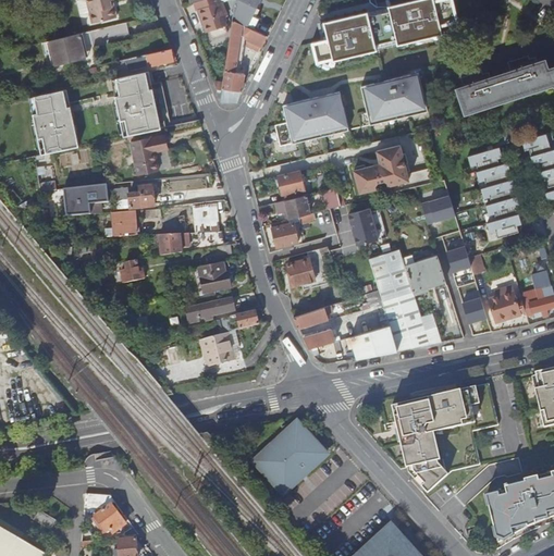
[(79,15),(89,12),(85,0),(76,0),(79,15)]
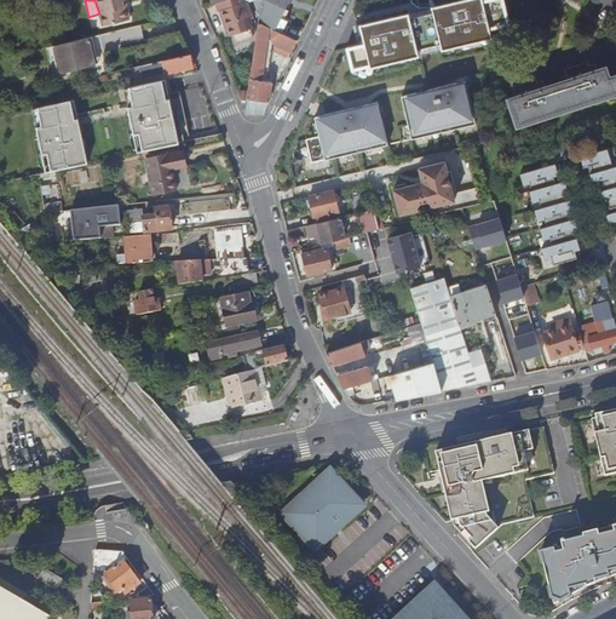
[(130,18),(126,6),(124,7),(122,0),(125,0),(95,0),(99,13),(103,26),(130,18)]
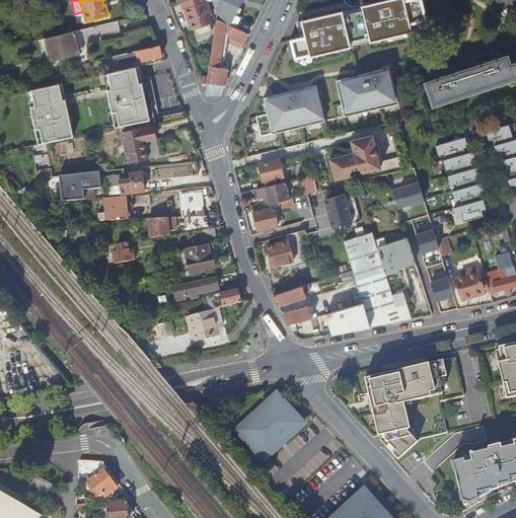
[(205,3),(213,0),(185,0),(179,2),(182,10),(183,9),(189,22),(190,22),(193,29),(210,24),(209,20),(210,20),(205,3)]
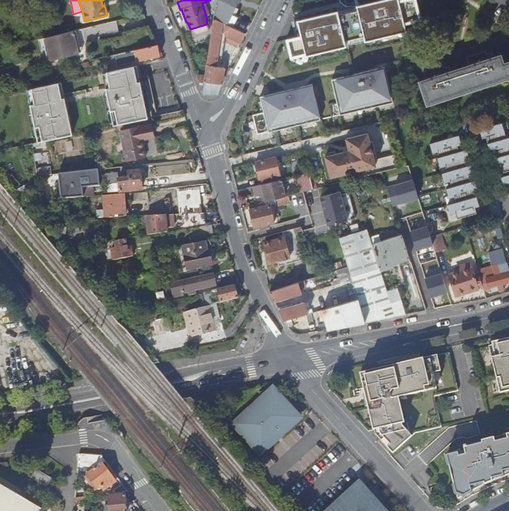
[(215,0),(212,17),(230,26),(237,17),(230,14),(237,0),(215,0)]
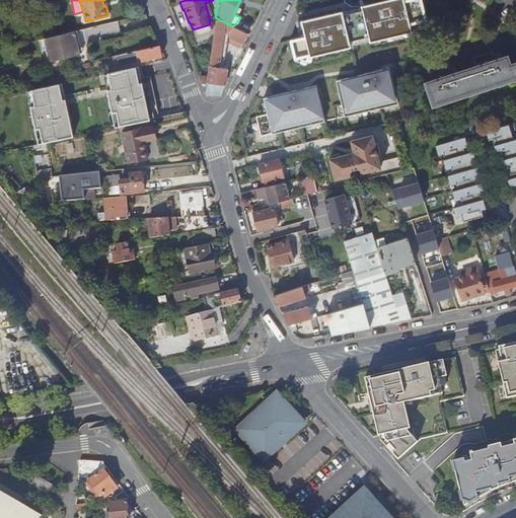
[(362,9),(370,41),(412,30),(410,24),(403,0),(379,0),(361,4),(362,9)]
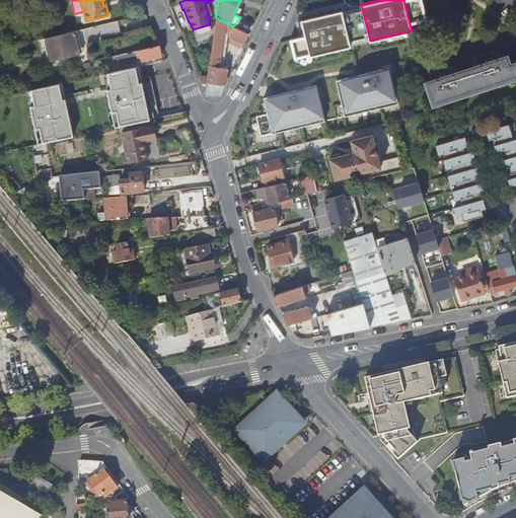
[(403,0),(410,24),(427,20),(421,0),(403,0)]
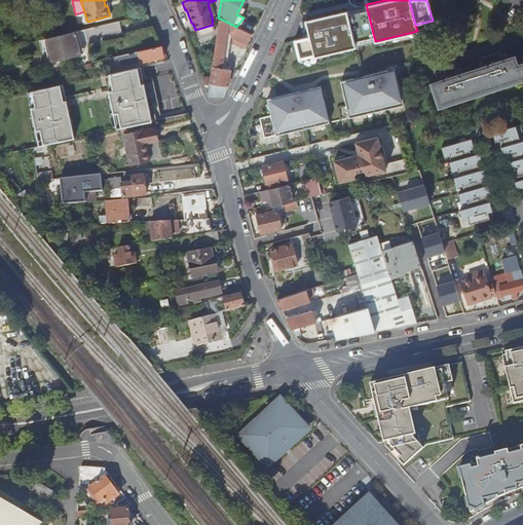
[(347,14),(355,46),(375,41),(367,9),(347,14)]
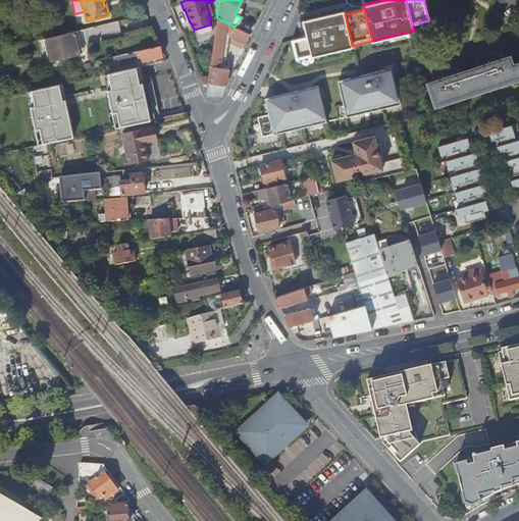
[(312,53),(312,55),(352,46),(345,14),(344,10),(304,20),(307,34),(312,53)]
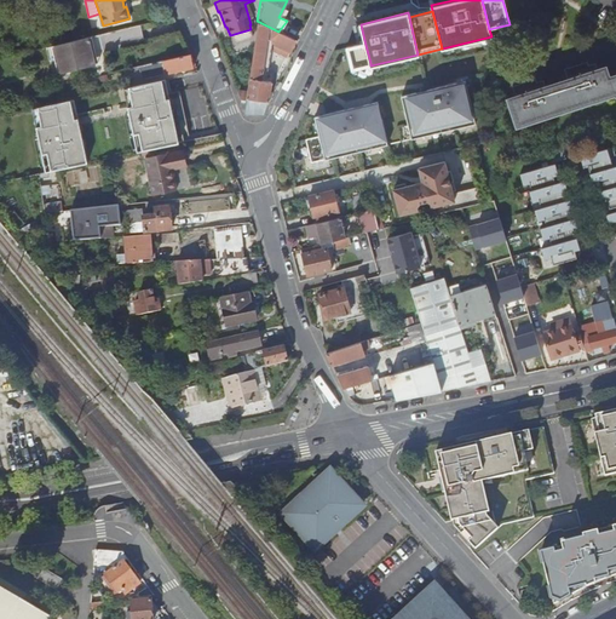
[(294,39),(278,32),(257,21),(242,113),(260,113),(266,101),(269,80),(265,80),(270,40),(274,41),(272,44),(274,45),(271,50),(286,56),(294,39)]
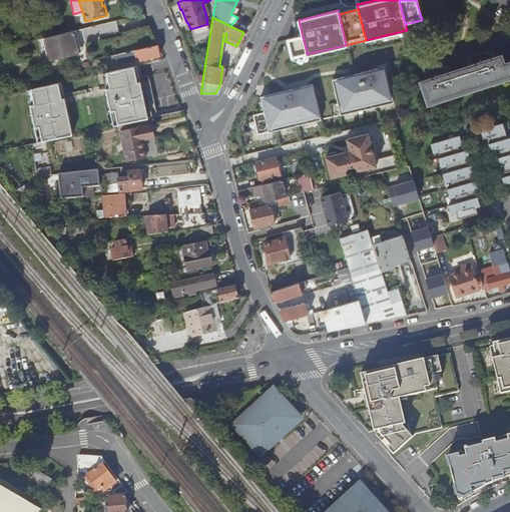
[(114,21),(95,25),(97,34),(116,29),(114,21)]
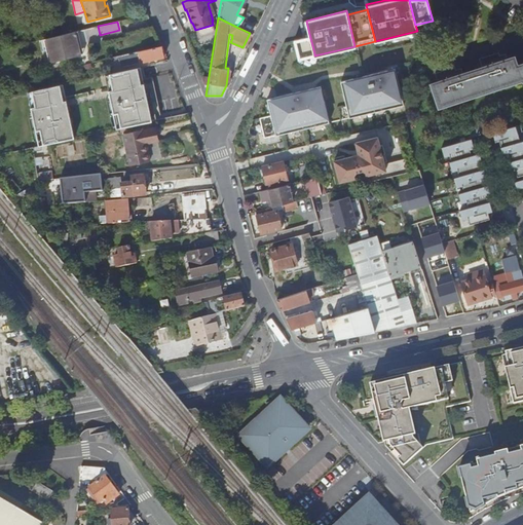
[(82,30),(46,38),(49,49),(76,43),(74,36),(83,35),(82,30)]
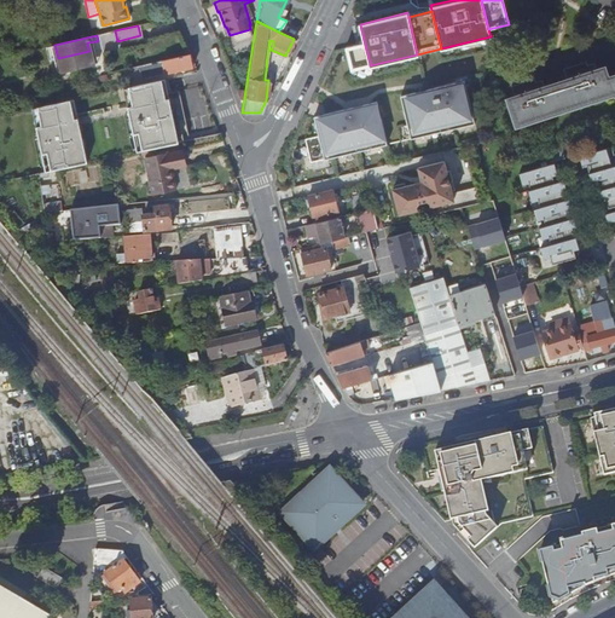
[(370,63),(364,40),(344,45),(349,68),(370,63)]
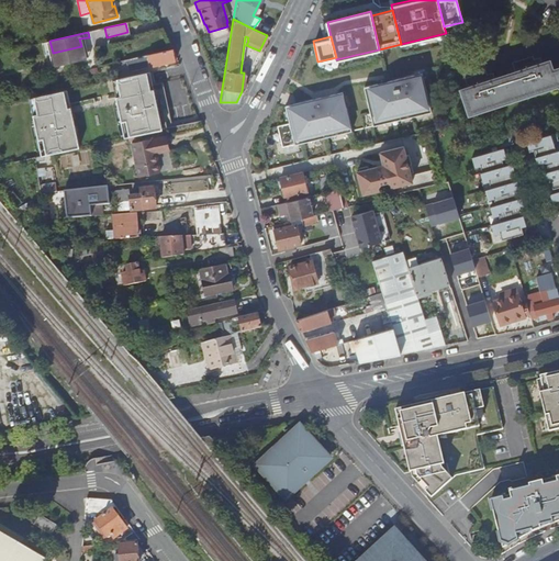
[(138,57),(126,59),(130,73),(141,69),(176,62),(172,49),(138,57)]
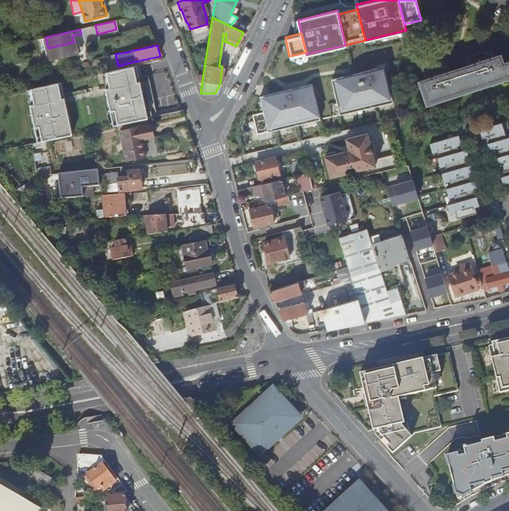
[(508,62),(503,64),(500,55),(487,59),(486,55),(473,59),(475,64),(445,73),(443,69),(430,74),(432,78),(419,82),(427,105),(448,97),(507,78),(508,79),(508,62)]
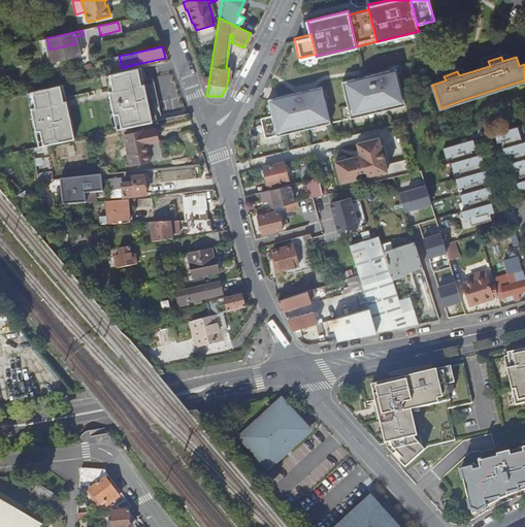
[(140,67),(104,75),(116,129),(153,122),(140,67)]
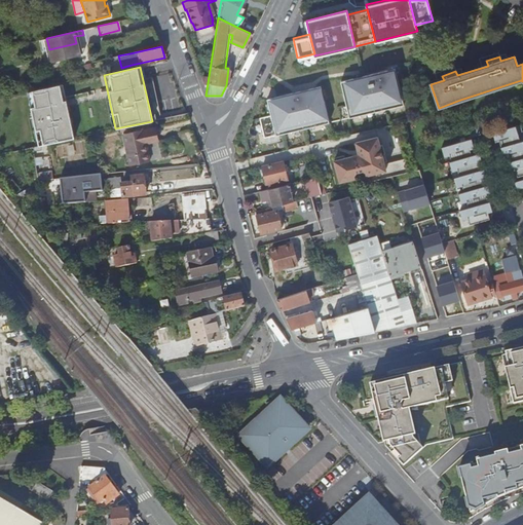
[(339,80),(348,117),(403,104),(395,67),(339,80)]
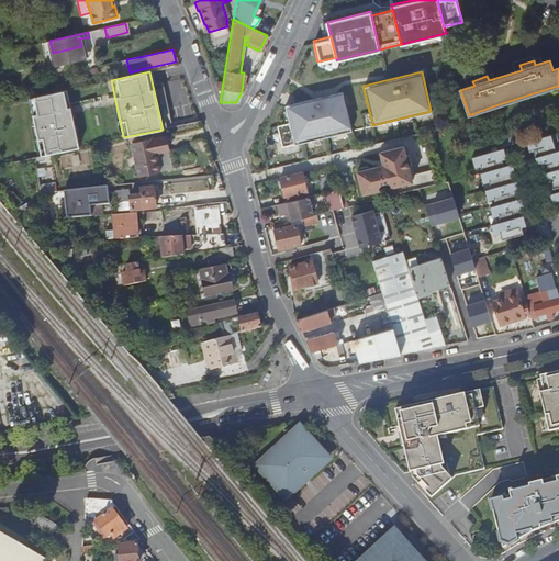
[(67,90),(28,99),(41,156),(79,147),(67,90)]
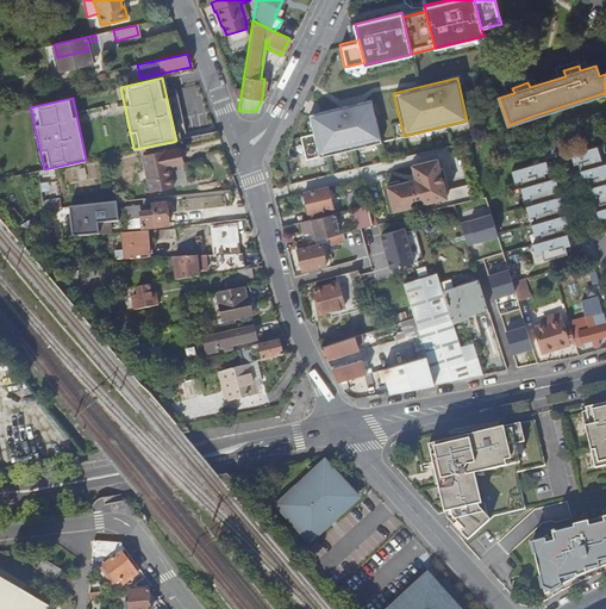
[(319,155),(381,140),(372,100),(310,116),(319,155)]
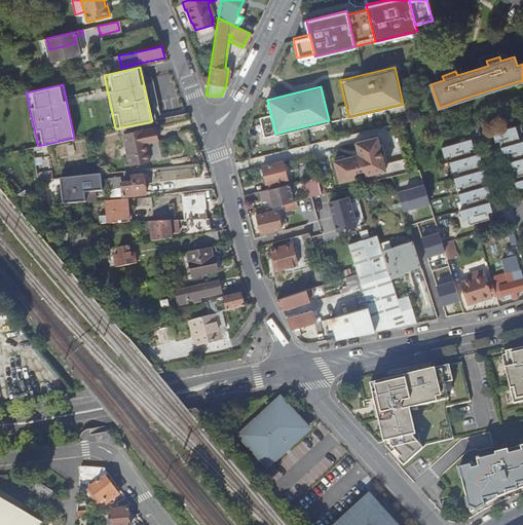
[(522,138),(517,139),(515,124),(491,128),(492,138),(498,137),(500,151),(522,148),(522,138)]
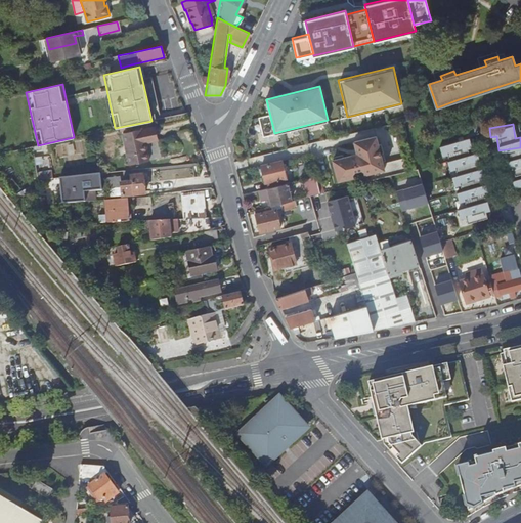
[(144,140),(145,143),(158,141),(155,127),(150,128),(154,138),(144,140)]
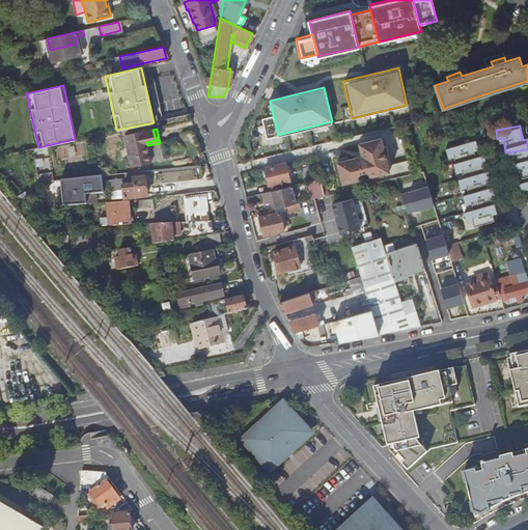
[(156,140),(153,130),(123,136),(131,167),(150,163),(147,145),(146,142),(156,140)]
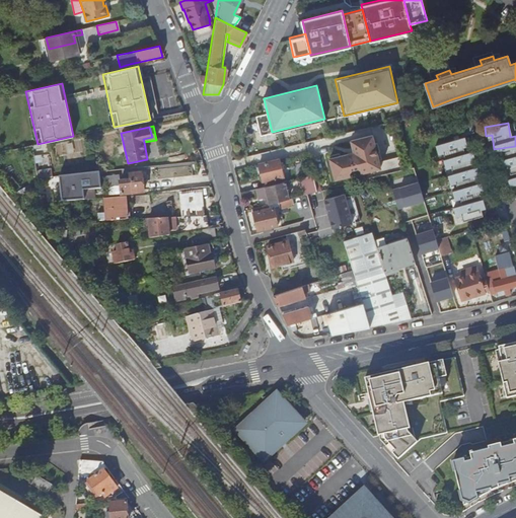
[(358,174),(360,180),(385,174),(402,170),(401,169),(398,158),(378,162),(372,136),(350,141),(353,153),(328,159),(334,180),(350,176),(349,174),(351,170),(357,169),(360,171),(360,173),(358,174)]
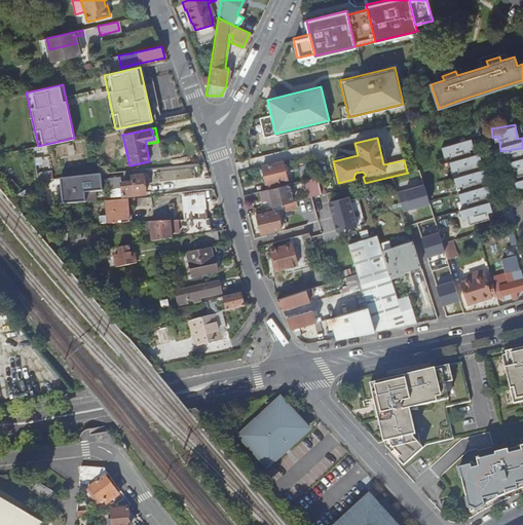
[(440,143),(442,157),(474,151),(472,138),(440,143)]
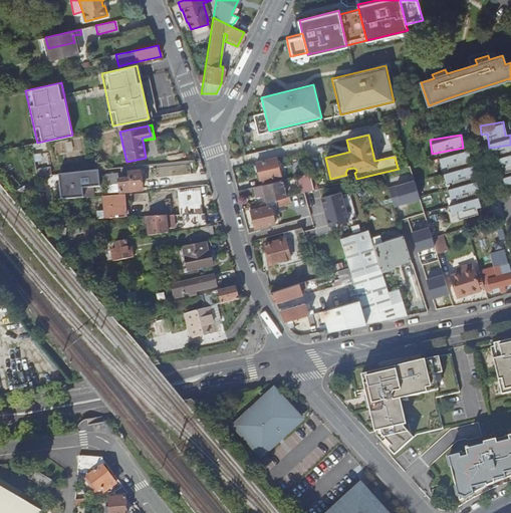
[(510,152),(499,155),(502,169),(510,167),(510,152)]
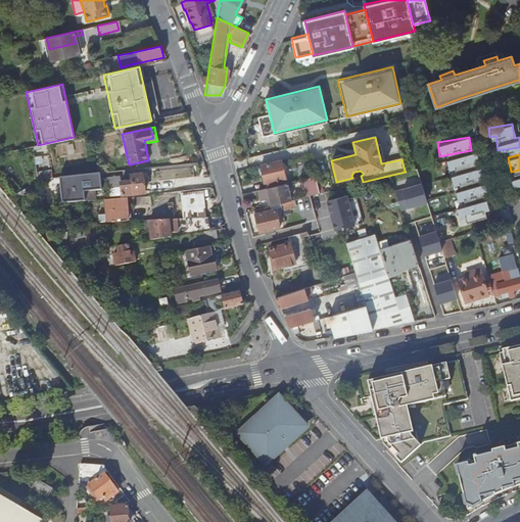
[(266,183),(277,180),(284,179),(280,161),(261,167),(265,184),(266,183)]
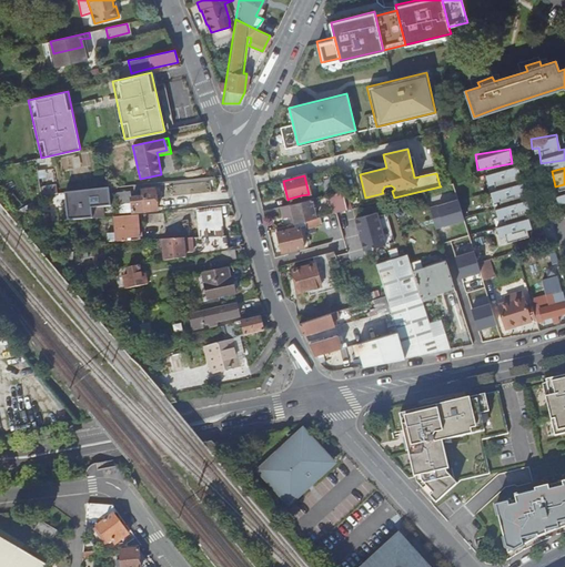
[(558,210),(564,208),(564,189),(554,192),(558,210)]
